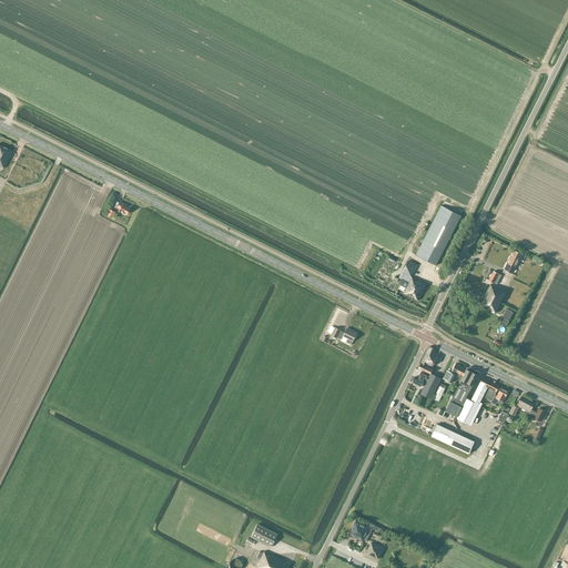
[(3,168),(4,168),(13,151),(0,143),(0,165),(0,166),(3,168)]
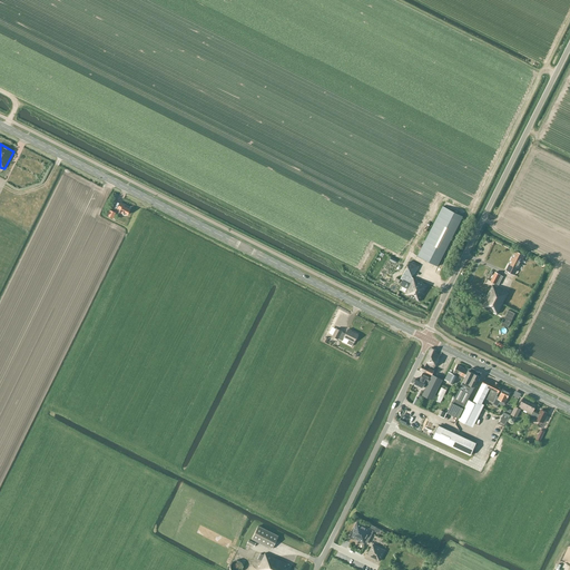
[(125,206),(125,205),(120,203),(117,208),(120,209),(119,212),(123,214),(124,215),(126,215),(126,214),(127,215),(130,209),(125,206)]
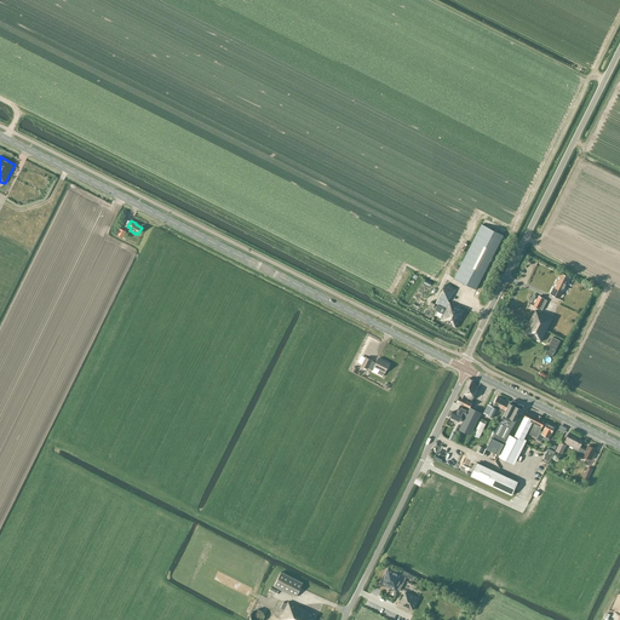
[(482,224),(454,279),(476,290),(504,235),(482,224)]
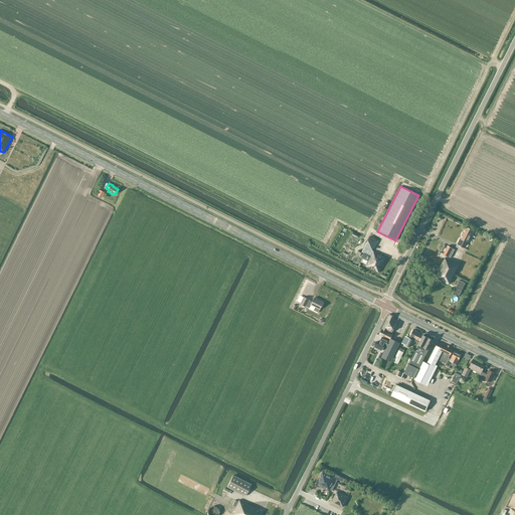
[(474,230),(466,226),(464,229),(466,230),(465,233),(463,232),(461,235),(463,236),(462,239),(460,238),(458,241),(466,245),(474,230)]
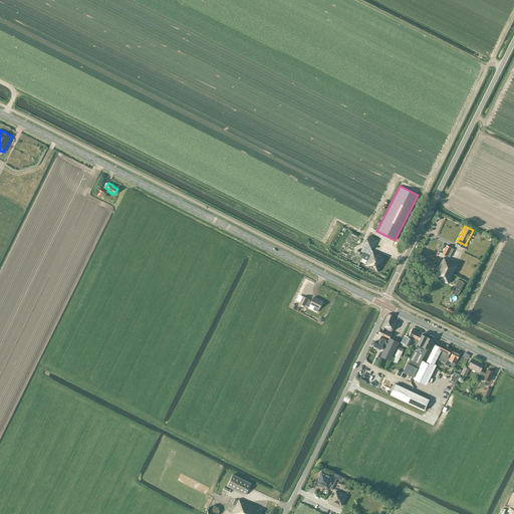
[(369,235),(361,252),(369,256),(365,265),(378,272),(386,257),(371,251),(371,250),(373,247),(374,247),(377,240),(369,235)]
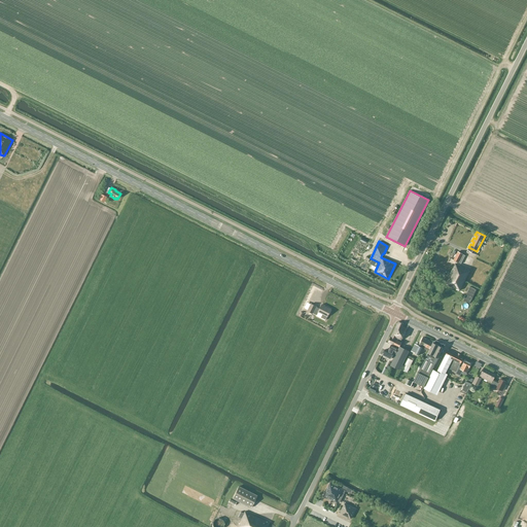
[(461,264),(465,255),(458,251),(453,259),(461,264)]
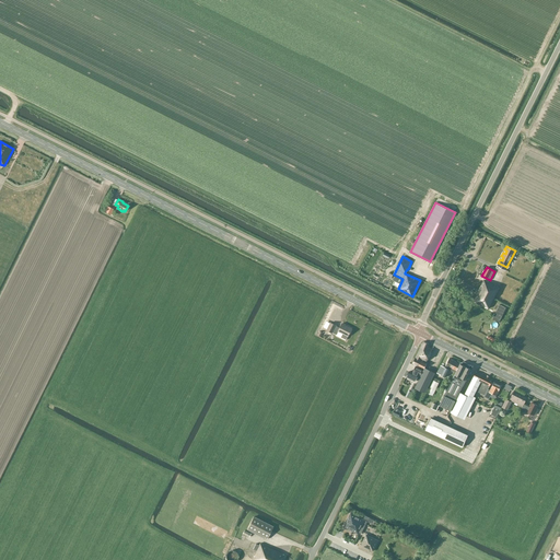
[(496,287),(496,286),(483,280),(473,301),(489,308),(499,289),(496,287)]
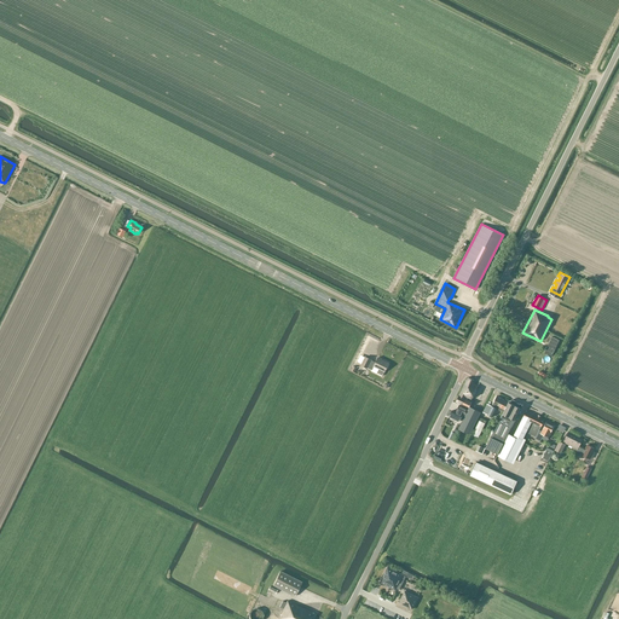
[(365,357),(362,365),(368,369),(368,368),(372,370),(371,371),(377,374),(377,372),(382,376),(389,363),(379,358),(376,363),(375,363),(371,360),(372,360),(365,357)]
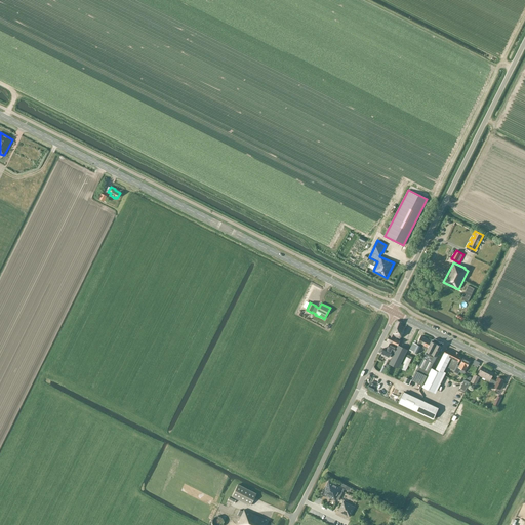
[(398,368),(407,350),(399,346),(400,340),(399,340),(400,337),(405,328),(403,326),(404,324),(397,320),(388,340),(398,346),(389,364),(398,368)]
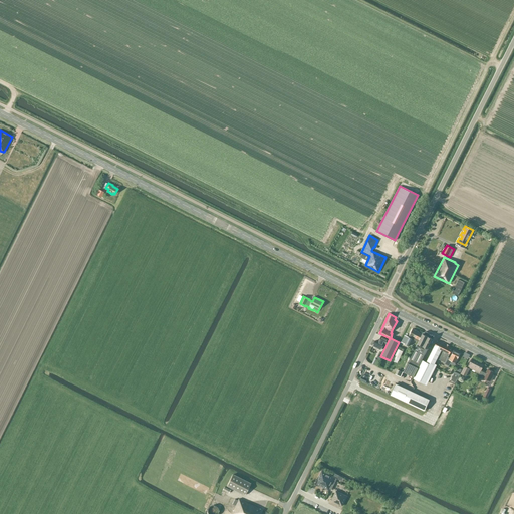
[(412,339),(418,342),(422,333),(413,329),(409,336),(405,344),(409,346),(412,339)]
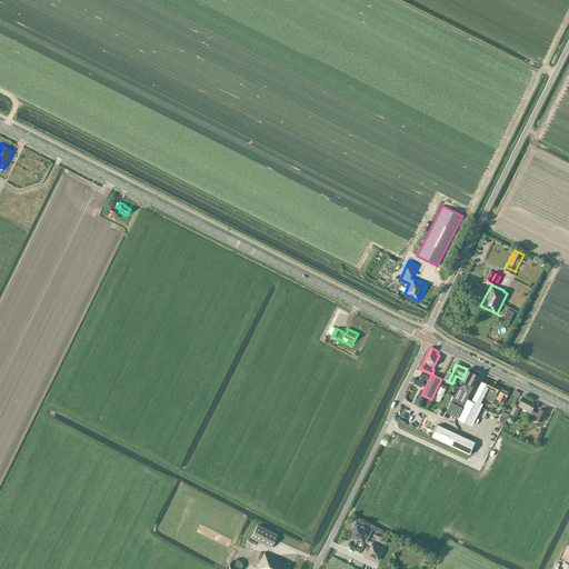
[(451,402),(447,411),(458,418),(462,408),(473,387),(479,376),(467,370),(451,402)]
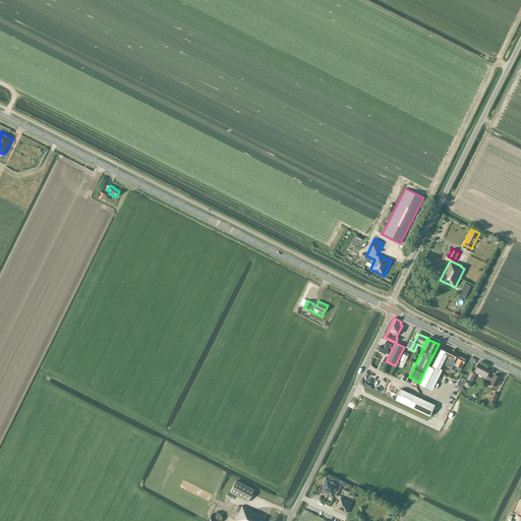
[(389,348),(391,349),(393,344),(387,341),(384,346),(383,347),(381,346),(378,351),(386,355),(389,348)]
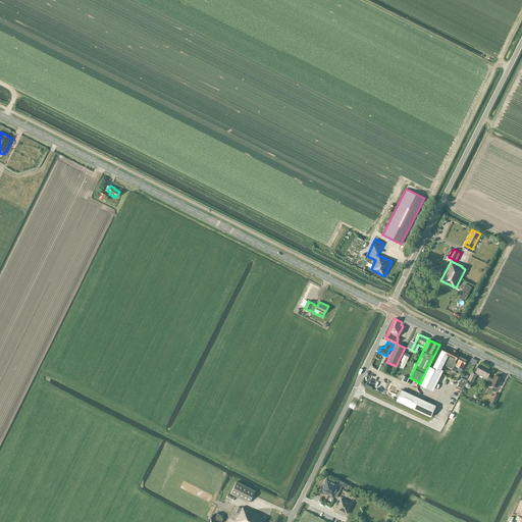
[(444,365),(452,368),(455,363),(459,355),(444,347),(441,351),(432,368),(429,366),(420,384),(433,390),(442,373),(440,372),(444,365)]
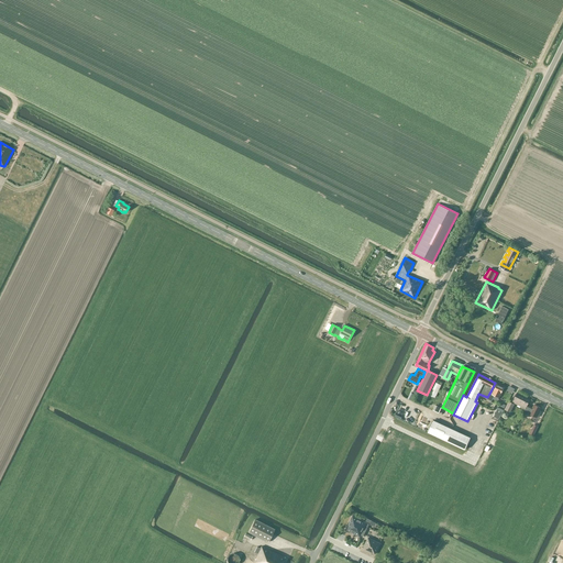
[(440,386),(440,387),(441,385),(435,383),(431,393),(435,395),(440,386)]
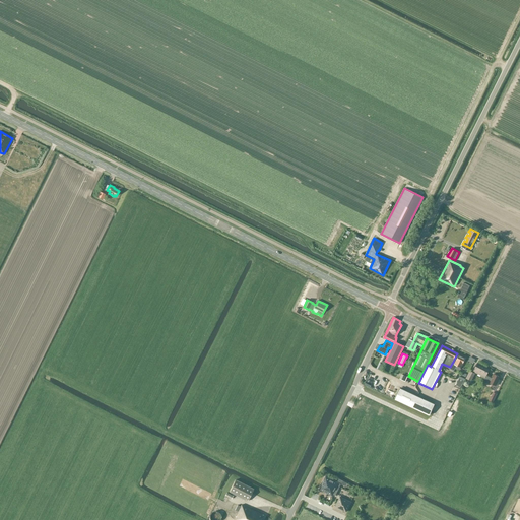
[(455,363),(453,362),(450,367),(449,369),(454,371),(457,366),(460,368),(465,359),(459,354),(455,363)]
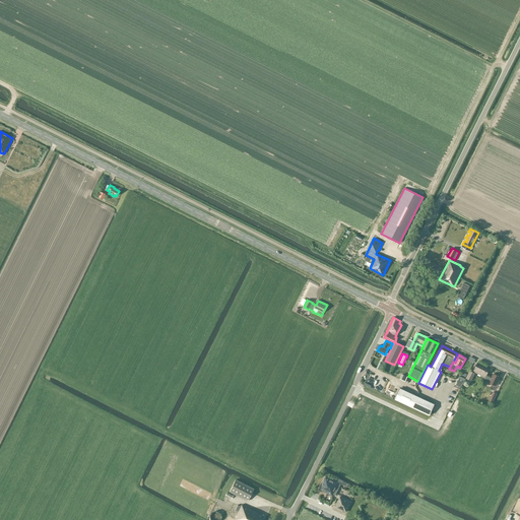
[(475,373),(485,378),(486,375),(490,370),(477,364),(472,372),(470,371),(469,371),(466,378),(471,381),(475,373)]
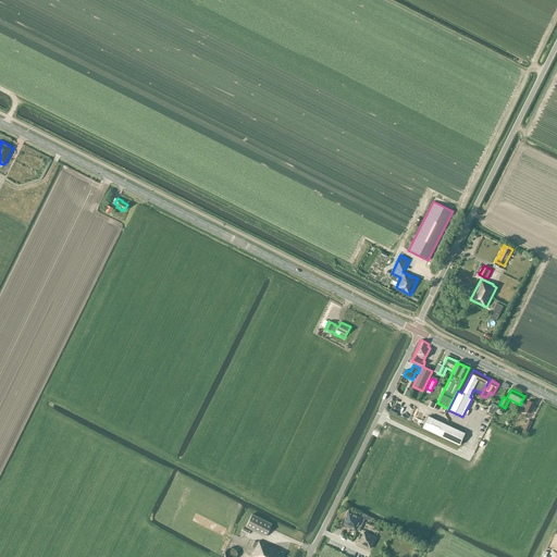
[(521,401),(520,405),(519,407),(524,409),(523,410),(531,413),(534,409),(533,408),(535,404),(529,400),(527,404),(521,401)]
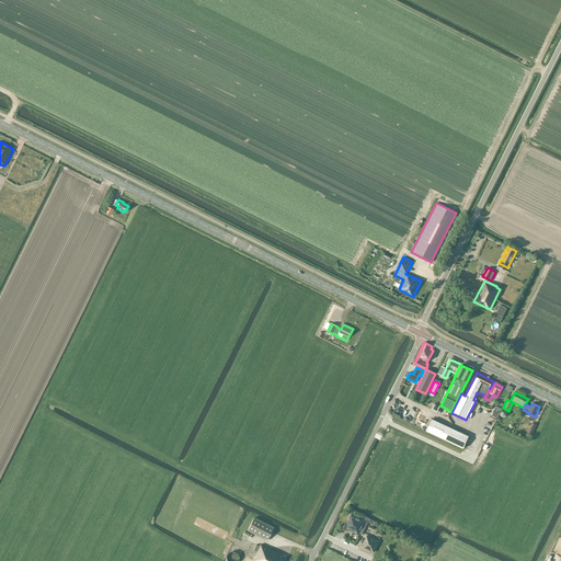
[(426,432),(442,438),(464,449),(469,437),(432,420),(426,432)]
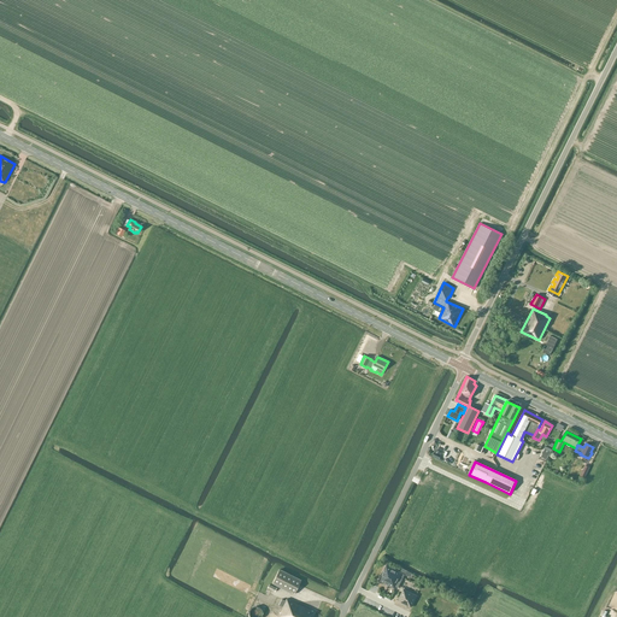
[(387,565),(378,581),(394,588),(395,586),(398,588),(403,577),(405,575),(400,573),(387,565)]
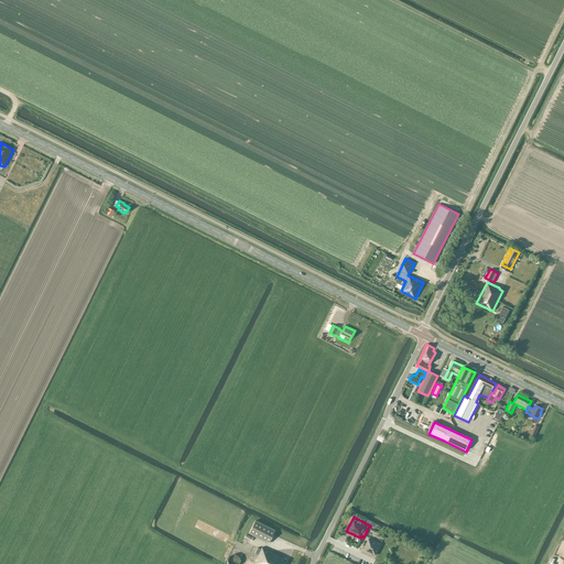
[(256,520),(249,533),(269,543),(275,530),(256,520)]
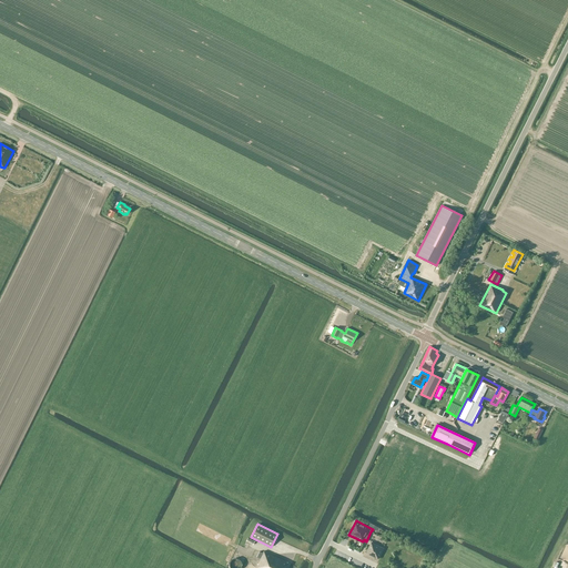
[(372,543),(366,553),(378,559),(384,548),(372,543)]
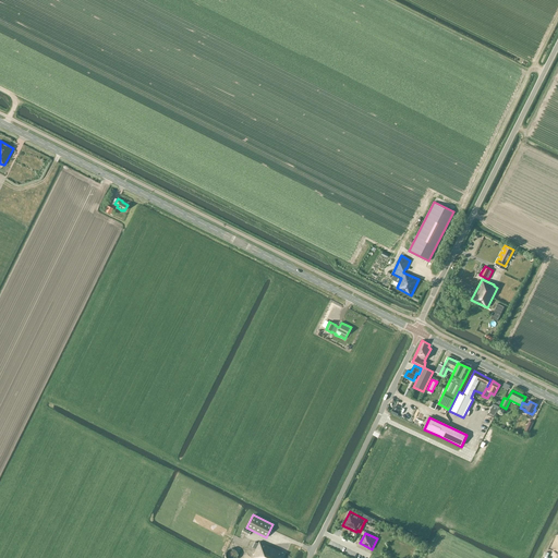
[(254,555),(252,557),(282,557),(284,554),(259,541),(258,543),(255,542),(252,547),(255,548),(253,554),(254,555)]
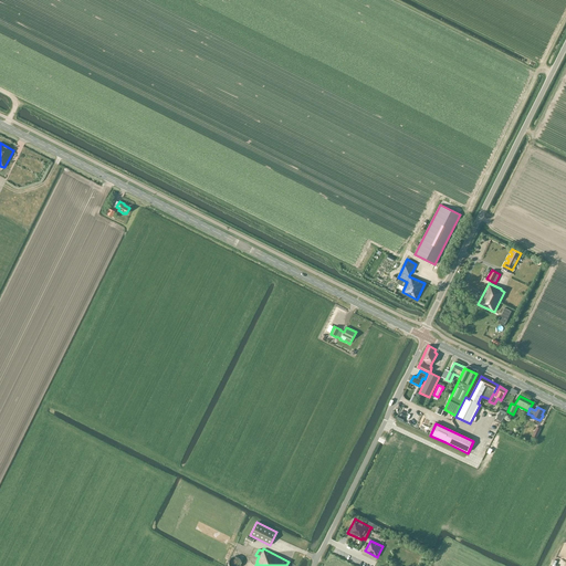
[(241,561),(240,559),(240,558),(239,557),(238,557),(237,556),(236,556),(234,556),(233,556),(232,557),(231,557),(230,558),(230,559),(229,559),(229,561),(229,562),(229,563),(229,564),(229,565),(230,565),(229,565),(239,565),(240,565),(241,565),(241,564),(241,563),(241,562),(241,561)]
